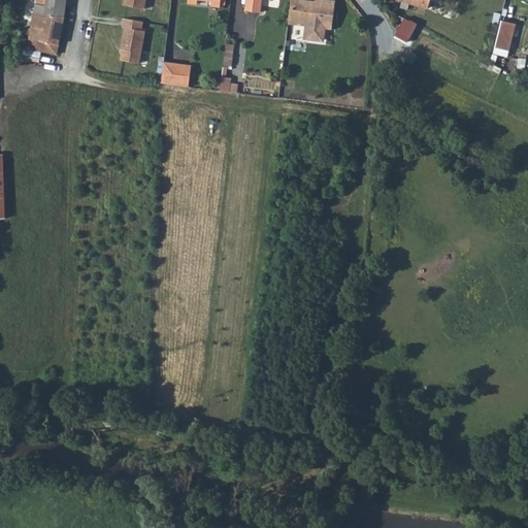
[(36,0),(34,11),(64,17),(66,0),(36,0)]
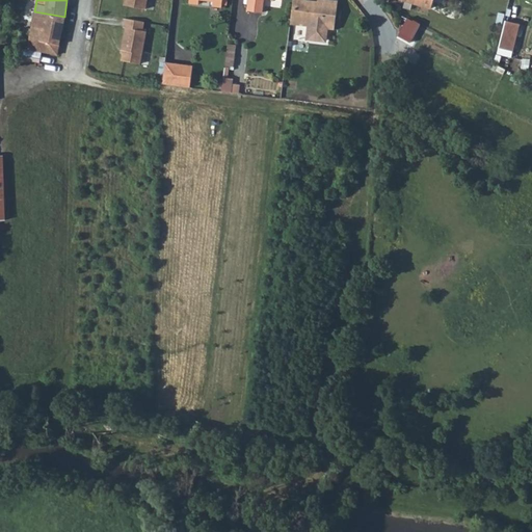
[(247,0),(247,8),(262,10),(263,0),(247,0)]
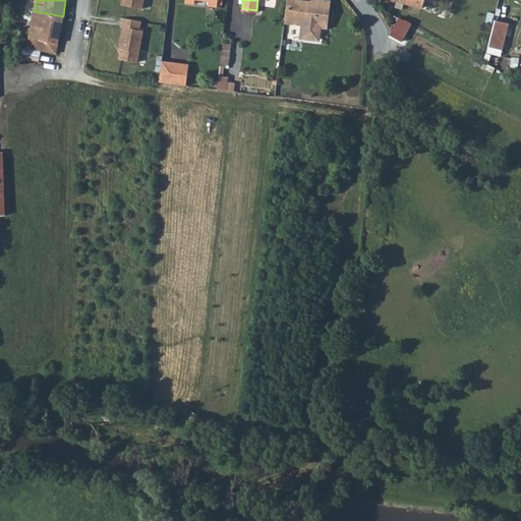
[(326,26),(329,0),(307,0),(308,1),(303,1),(303,0),(286,0),(284,21),(300,23),(299,37),(315,38),(317,37),(320,25),(326,26)]
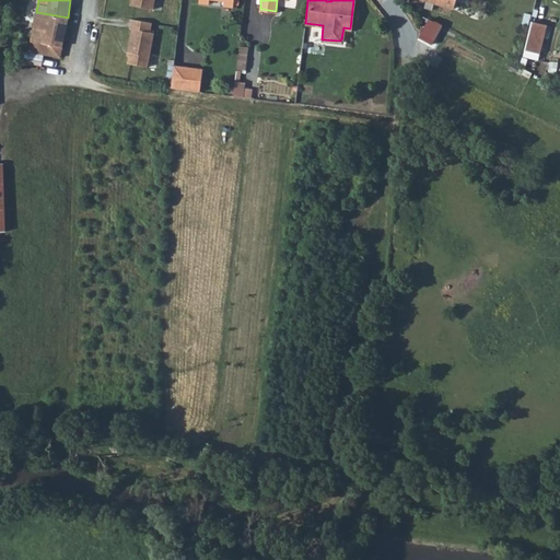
[(31,39),(61,46),(68,18),(36,12),(31,39)]
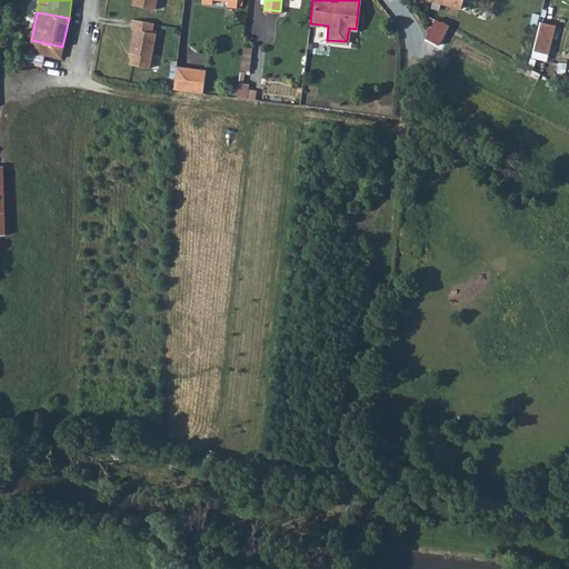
[(429,31),(442,39),(450,26),(437,17),(429,31)]
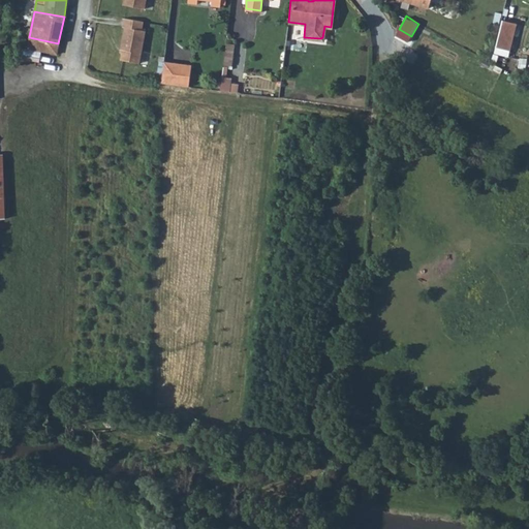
[(143,30),(144,22),(124,18),(122,27),(124,27),(121,49),(123,49),(121,59),(141,63),(146,30),(143,30)]
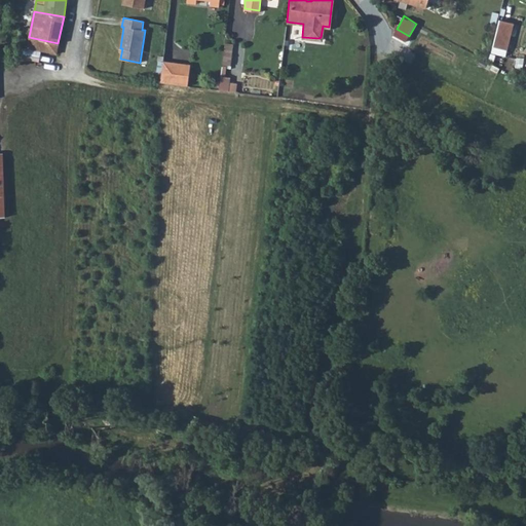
[(505,50),(513,24),(500,20),(493,46),(505,50)]
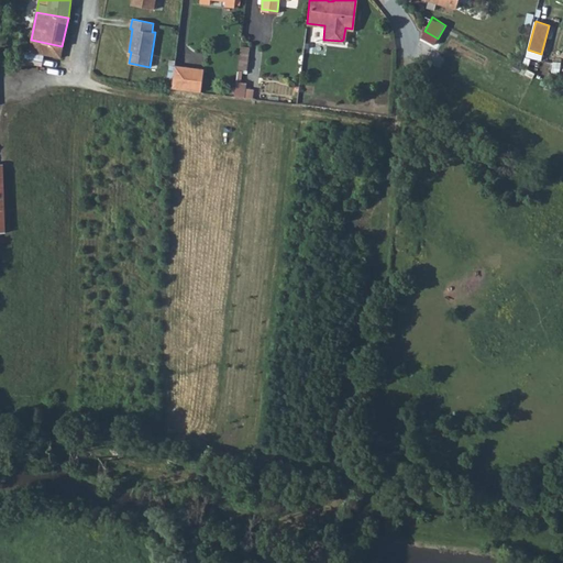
[(59,57),(62,46),(31,40),(29,51),(59,57)]
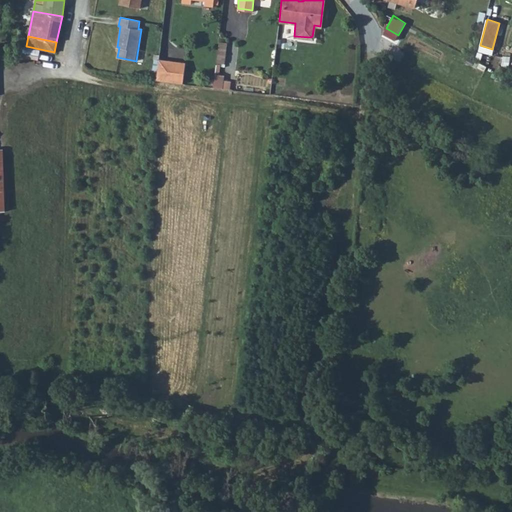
[(219,41),(217,68),(226,69),(228,41),(219,41)]
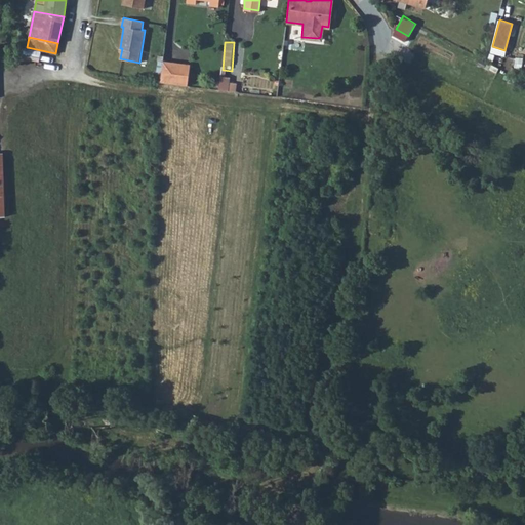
[(160,82),(188,85),(190,64),(162,61),(160,82)]
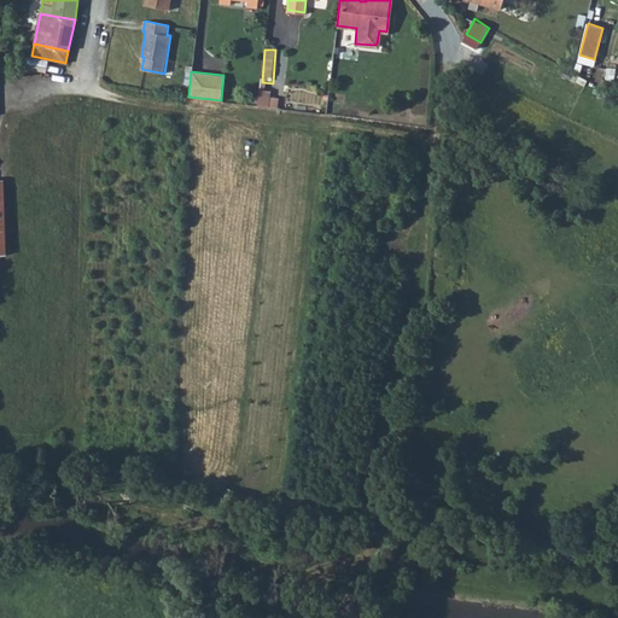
[(270,91),(260,89),(257,105),(268,106),(270,91)]
